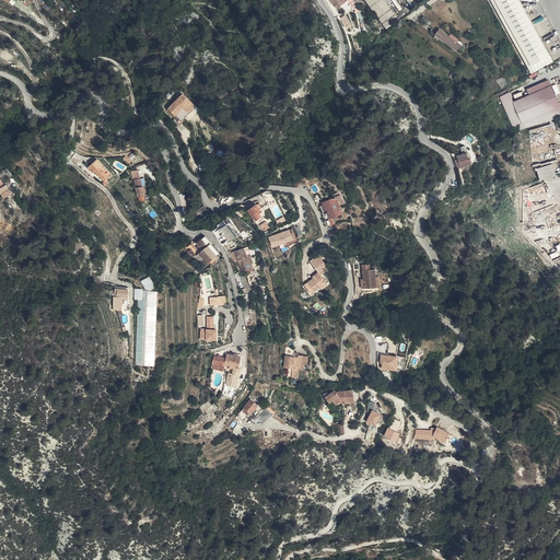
[(329,0),(330,0),(336,9),(346,2),(343,0),(329,0)]
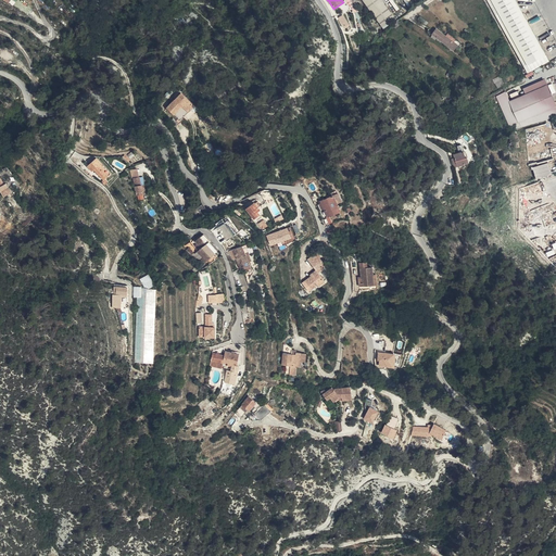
[(363,0),(371,10),(382,1),(381,0),(359,0),(363,0)]
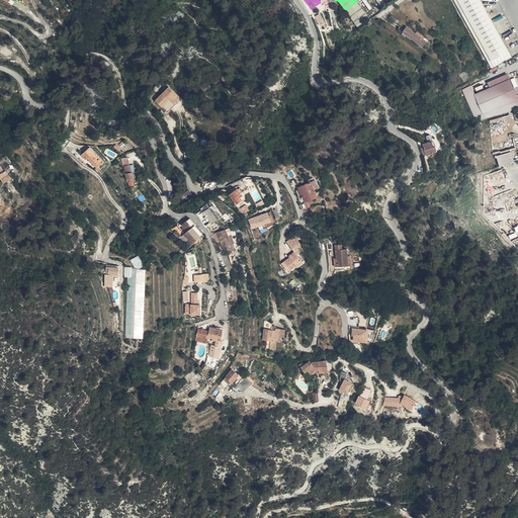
[(492,60),(458,0),(454,0),(481,48),(492,68),(495,66),(492,60)]
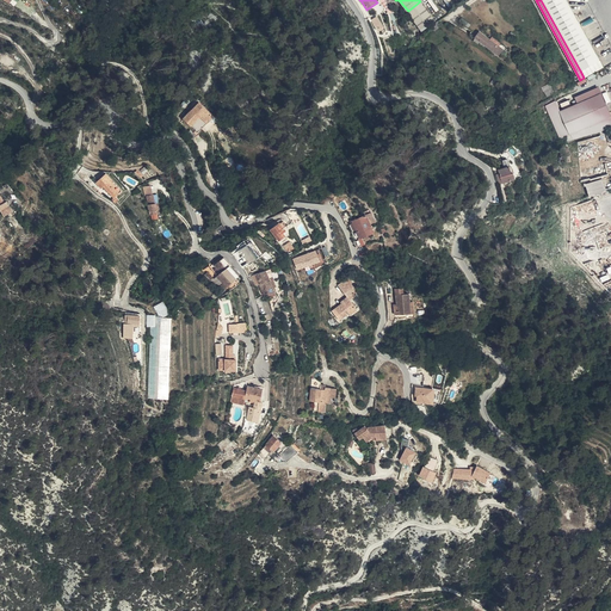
[(567,0),(541,0),(580,71),(600,60),(567,0)]
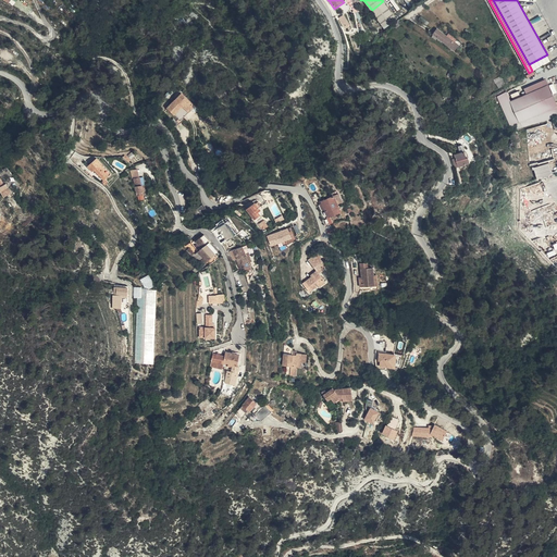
[(396,17),(384,1),(372,10),(384,27),(396,17)]
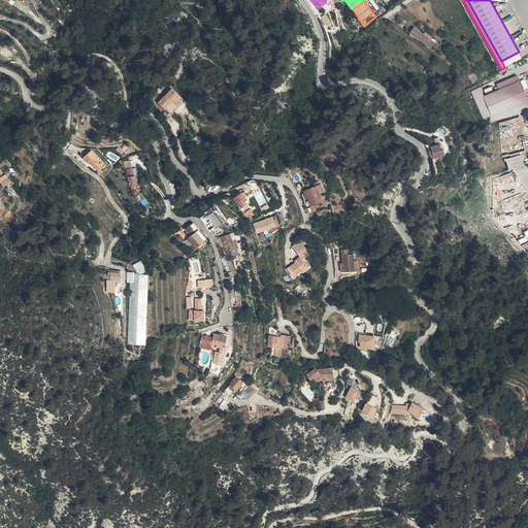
[(378,19),(372,24),(375,28),(382,23),(378,19)]
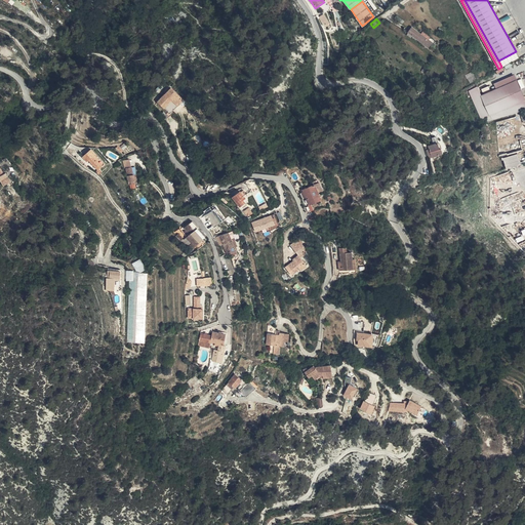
[(412,28),(409,33),(413,35),(429,47),(432,42),(421,34),(412,28)]
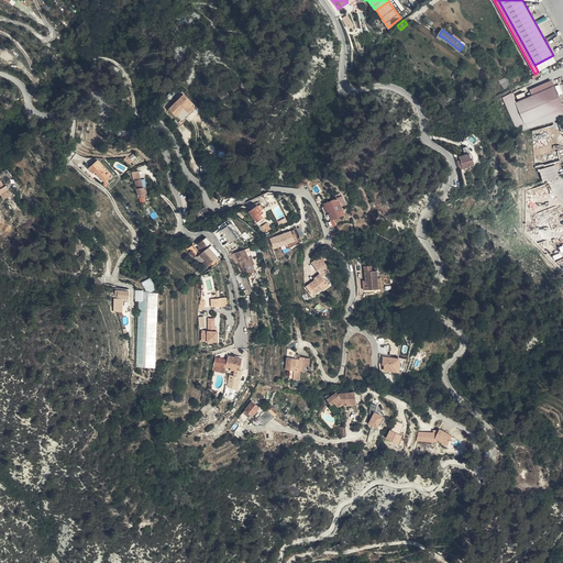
[(467,44),(454,34),(452,36),(463,45),(465,47),(467,44)]
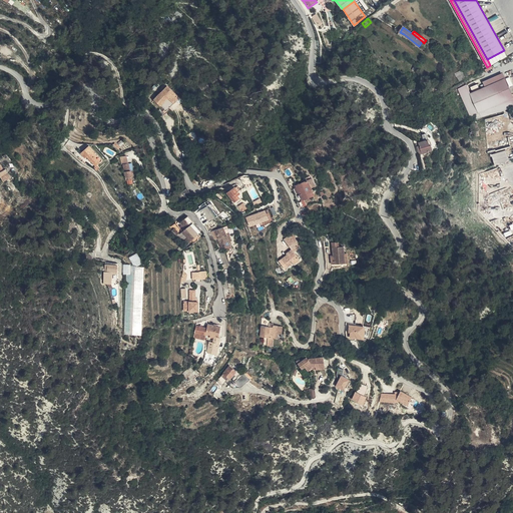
[(487,59),(490,65),(507,56),(504,50),(487,59)]
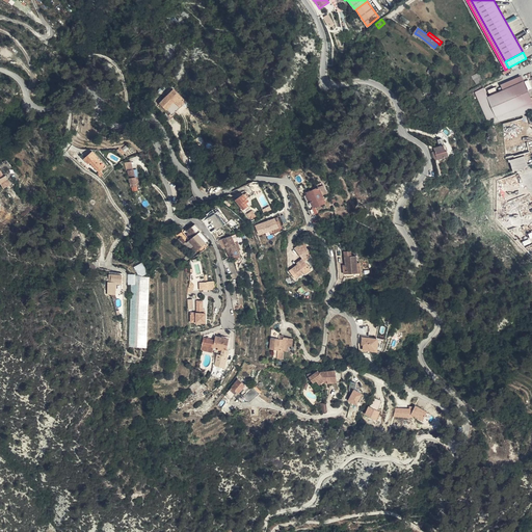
[(500,115),(531,100),(524,81),(487,98),(497,116),(500,115)]
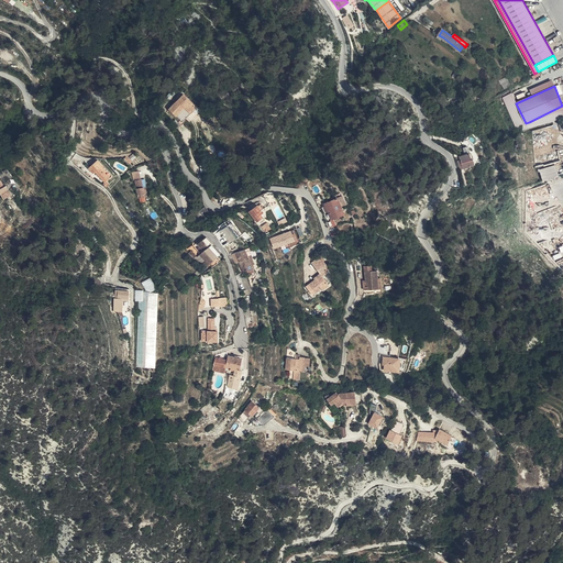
[(520,125),(526,123),(516,103),(511,94),(503,98),(516,128),(520,125)]
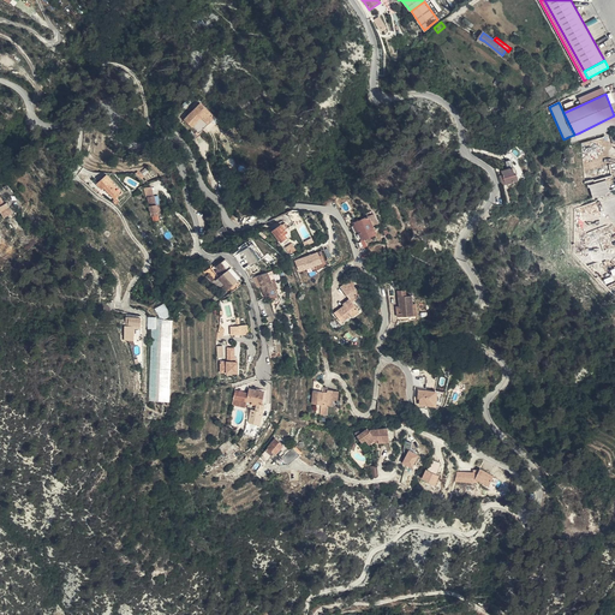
[(198,135),(215,117),(199,103),(184,120),(198,135)]
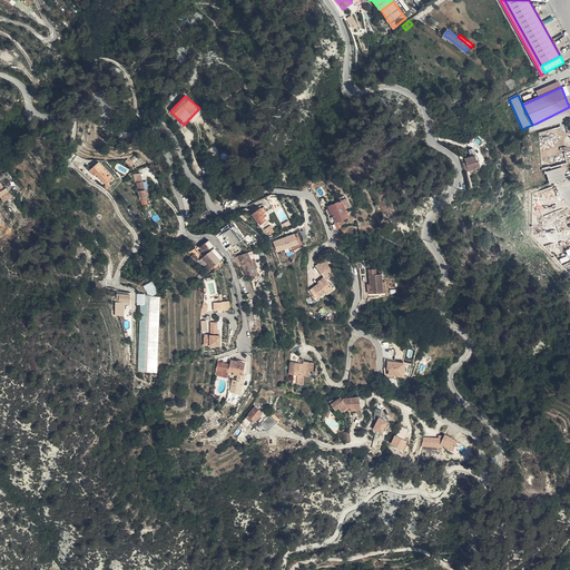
[(569,107),(536,124),(532,125),(534,130),(569,118),(569,107)]
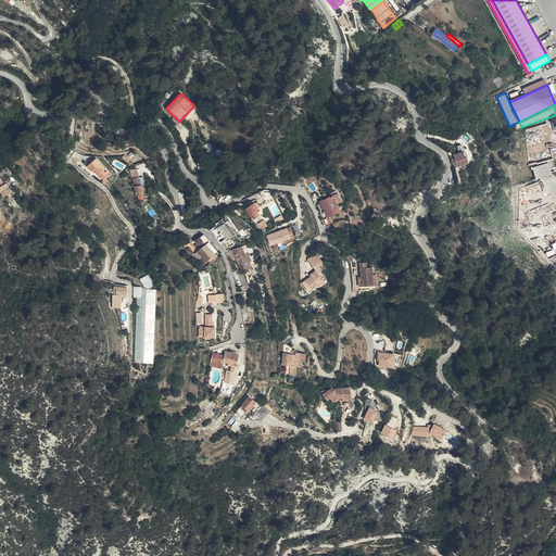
[(517,136),(510,137),(510,140),(513,149),(519,147),(517,136)]
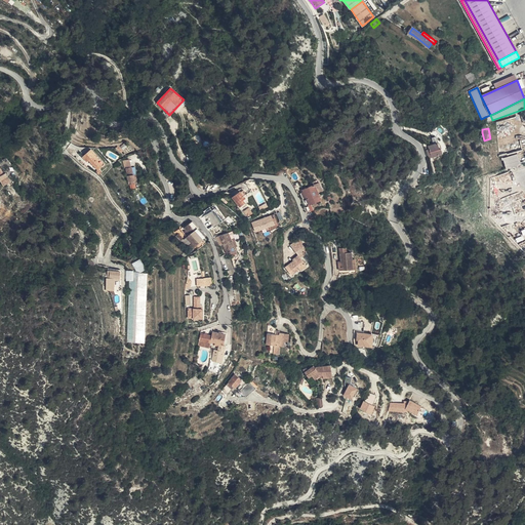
[(440,149),(438,144),(436,136),(432,138),(435,144),(429,146),(430,149),(433,157),(443,153),(442,149),(440,149)]
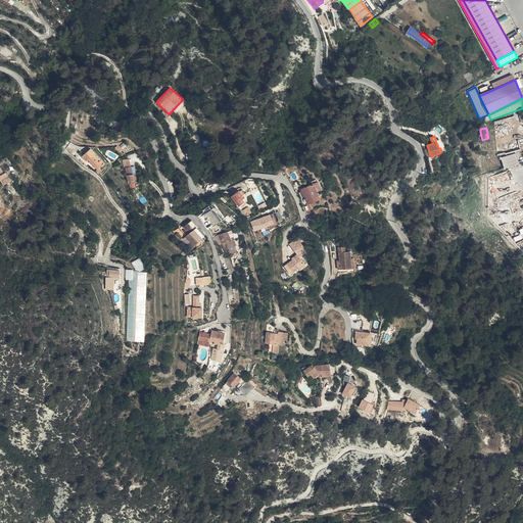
[(94,153),(90,149),(82,155),(86,160),(88,158),(89,159),(94,153)]
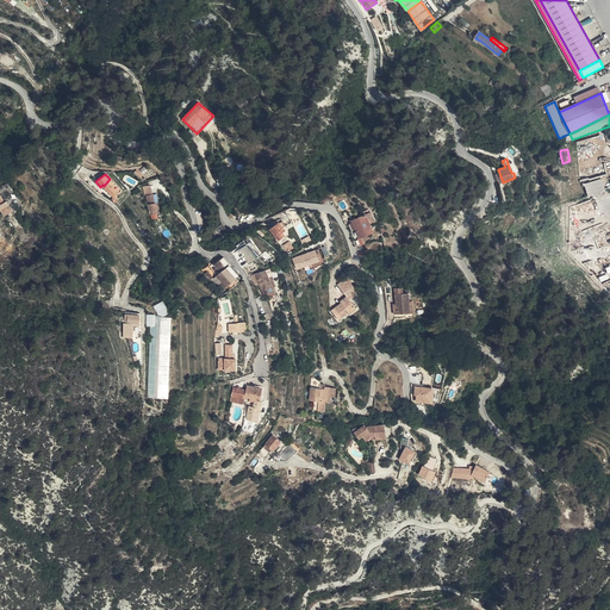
[(602,178),(584,184),(589,195),(607,190),(602,178)]
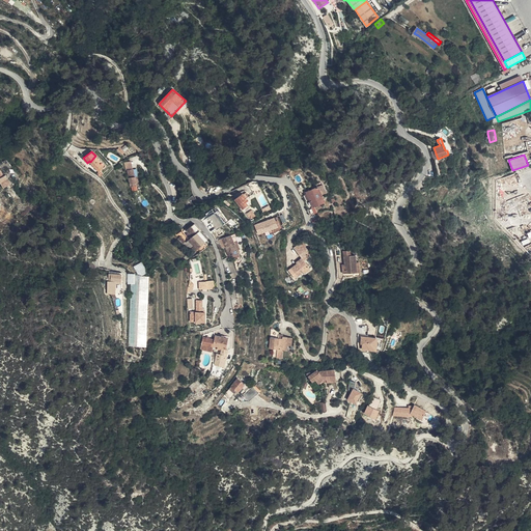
[(105,166),(95,156),(90,162),(99,171),(105,166)]
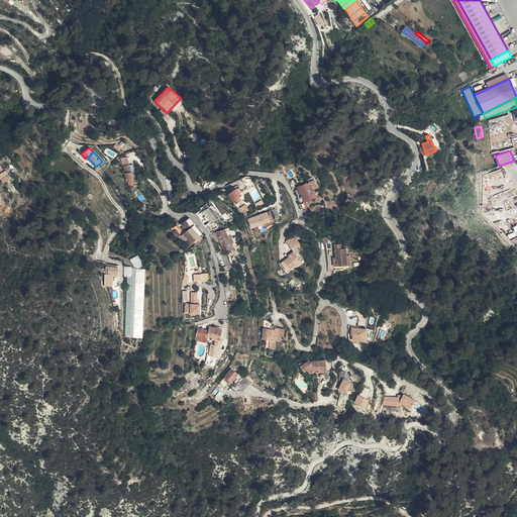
[(127,181),(133,180),(133,176),(134,176),(133,172),(131,172),(130,164),(127,165),(124,165),(126,177),(127,181)]
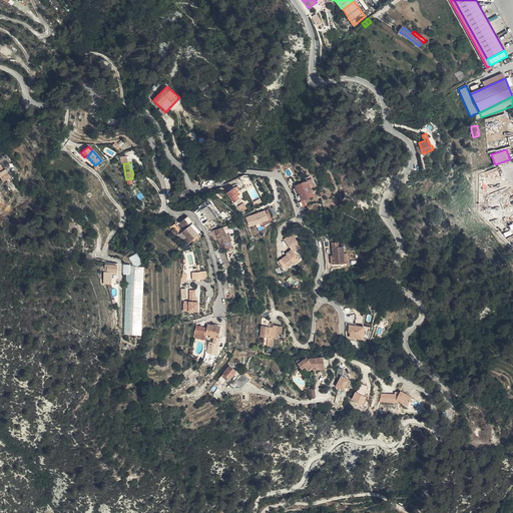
[(293,166),(280,169),(287,181),(289,178),(296,175),(293,166)]
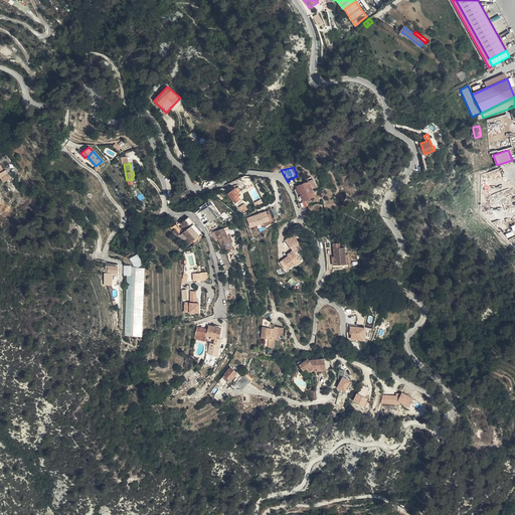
[(309,181),(297,186),(298,188),(301,193),(304,200),(315,195),(311,186),(309,181)]
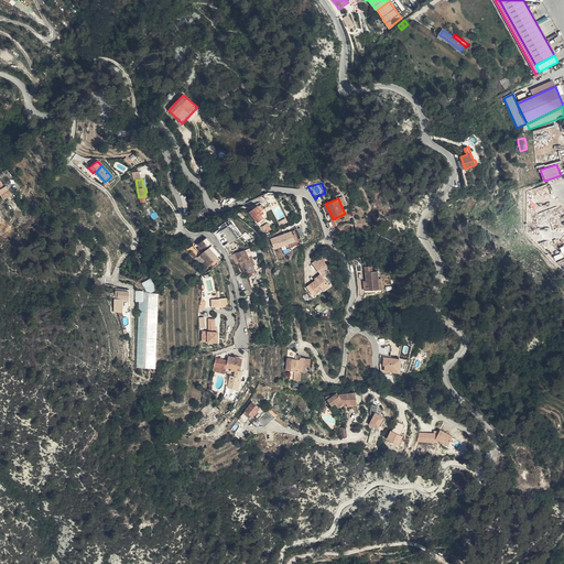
[(18,220),(20,219),(22,217),(14,205),(10,207),(11,210),(12,210),(14,214),(18,220)]
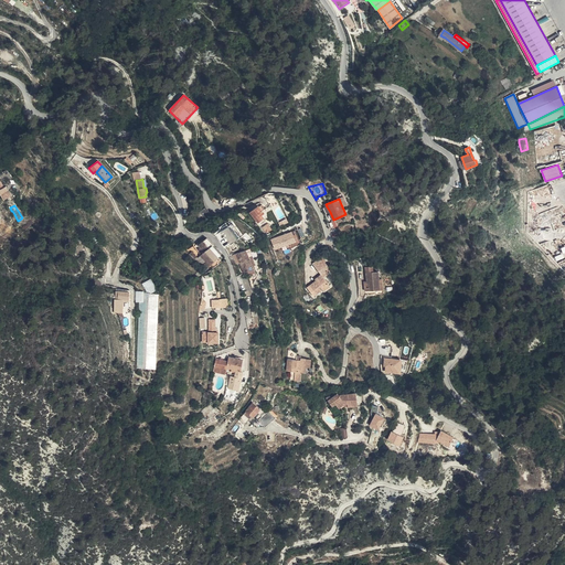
[(258,205),(249,212),(258,223),(263,220),(258,215),(263,211),(258,205)]
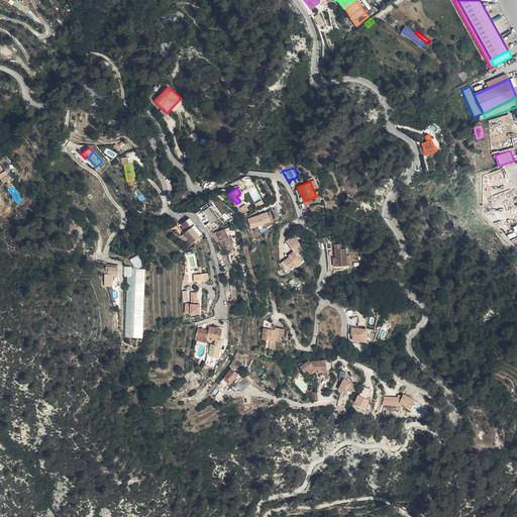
[(192,195),(188,189),(184,194),(180,198),(186,204),(192,199),(190,197),(192,195)]
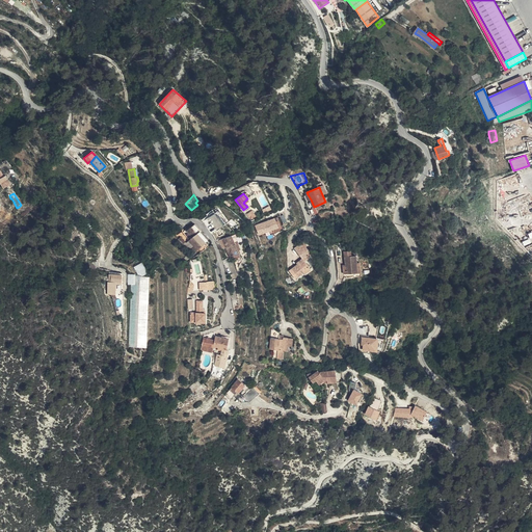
[(253,210),(247,213),(251,219),(257,215),(253,210)]
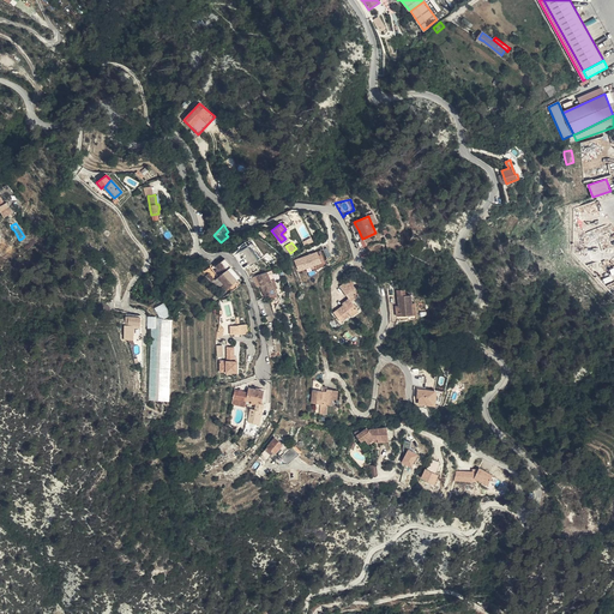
[(257,244),(236,250),(241,266),(262,260),(257,244)]
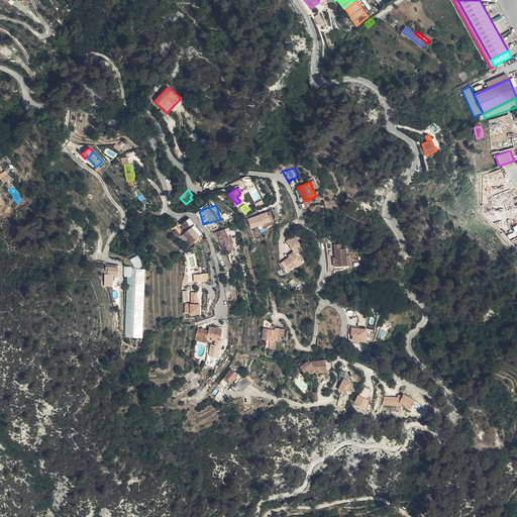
[(251,228),(272,221),(268,211),(248,218),(251,228)]
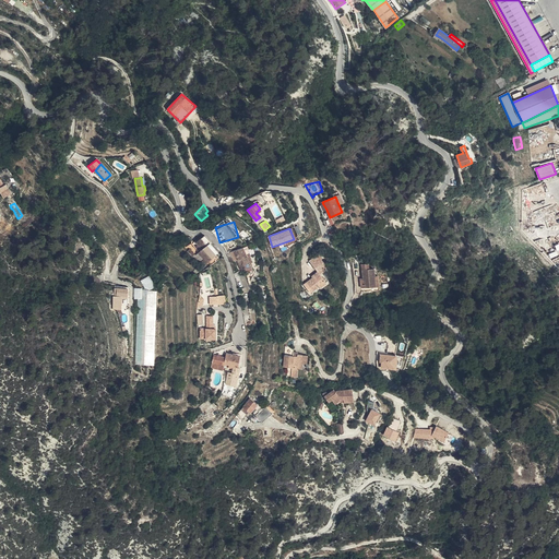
[(191,244),(189,246),(204,266),(209,262),(211,265),(219,259),(215,254),(218,252),(218,250),(210,240),(205,235),(192,245),(191,244)]
